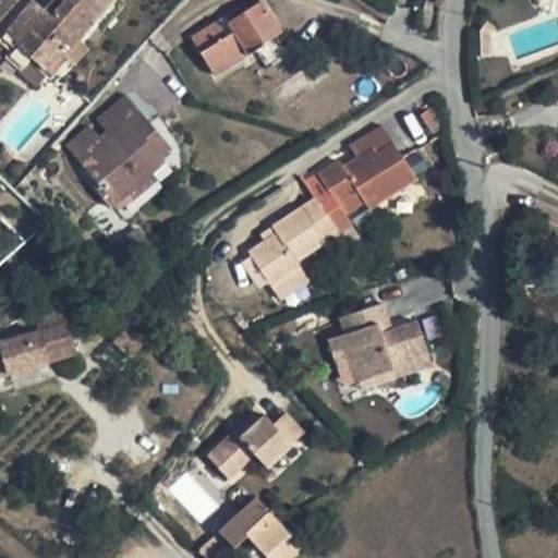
[(111,0),(62,0),(50,13),(49,14),(40,23),(28,12),(36,3),(32,0),(4,0),(0,5),(0,41),(12,52),(20,45),(50,71),(65,53),(77,39),(111,0)]
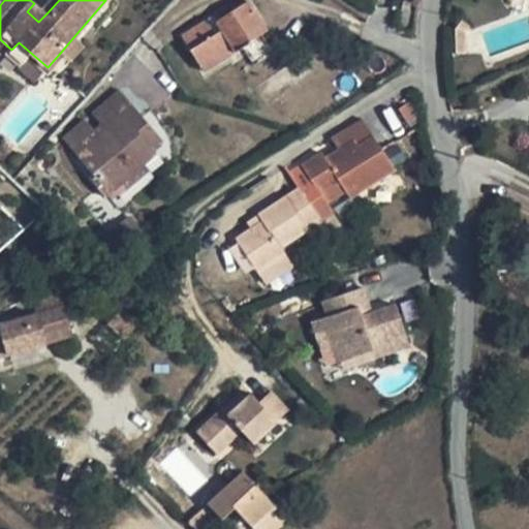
[(268,30),(249,2),(216,22),(221,30),(215,34),(207,21),(183,35),(206,71),(244,48),(251,43),(250,41),(262,33),(268,30)]
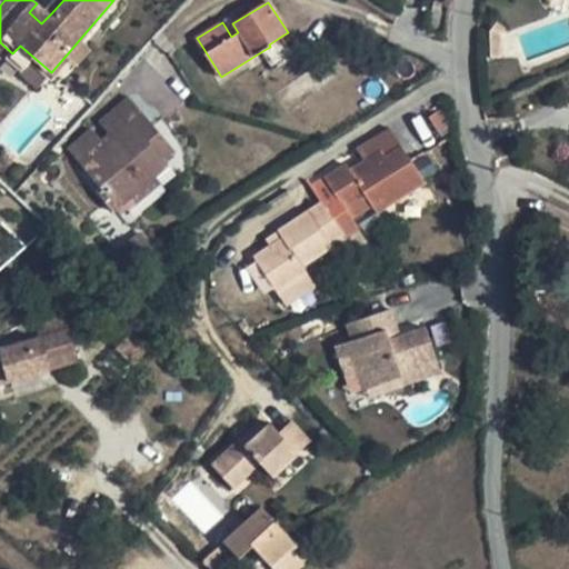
[(50,15),(37,3),(29,12),(41,23),(50,15)]
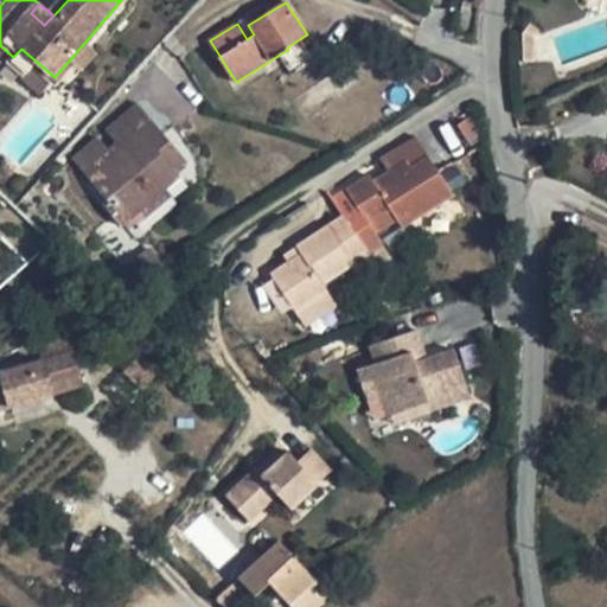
[(248,25),(244,19),(237,24),(247,39),(254,34),(248,25)]
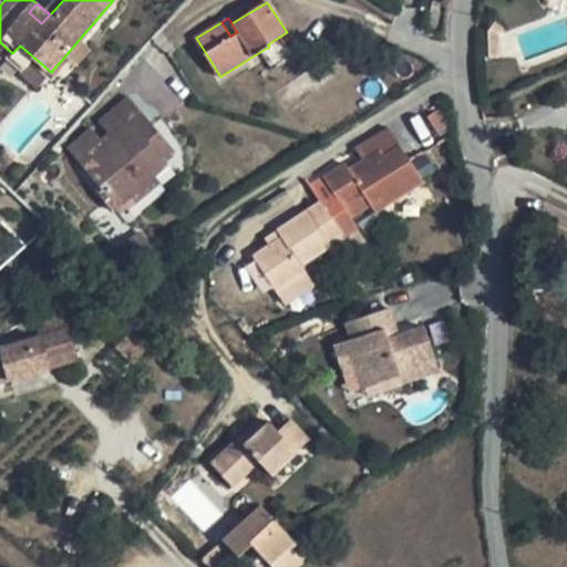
[(505,28),(496,22),(488,31),(490,58),(501,58),(501,33),(505,28)]
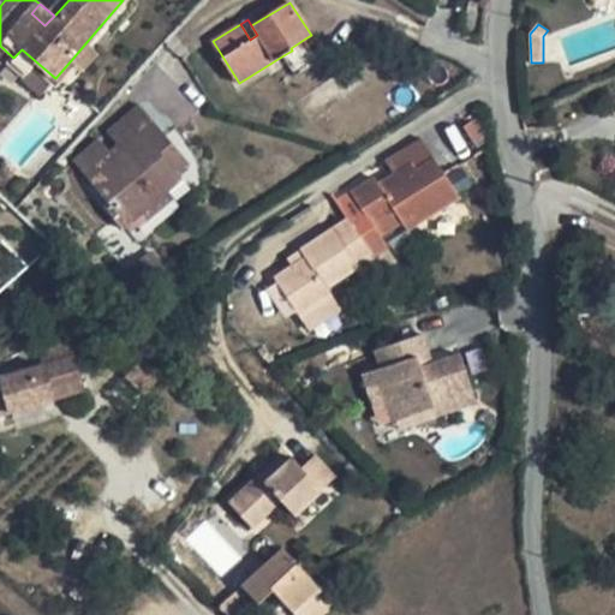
[(320,63),(305,39),(291,48),(292,51),(284,55),(297,76),(320,63)]
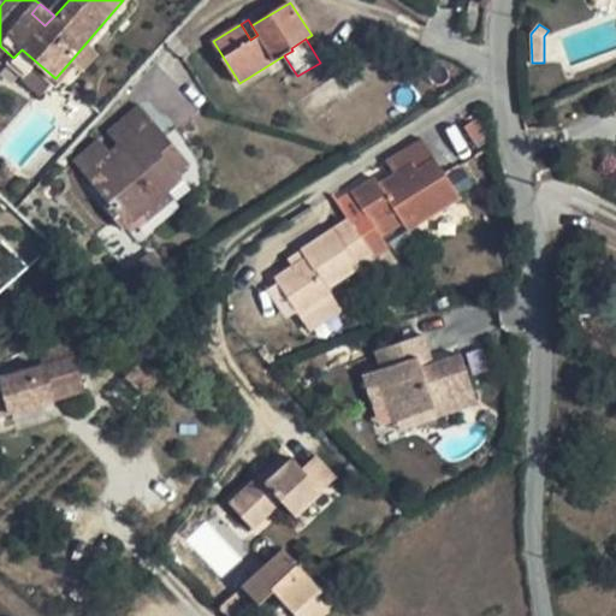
[(96,53),(86,43),(72,59),(83,69),(96,53)]
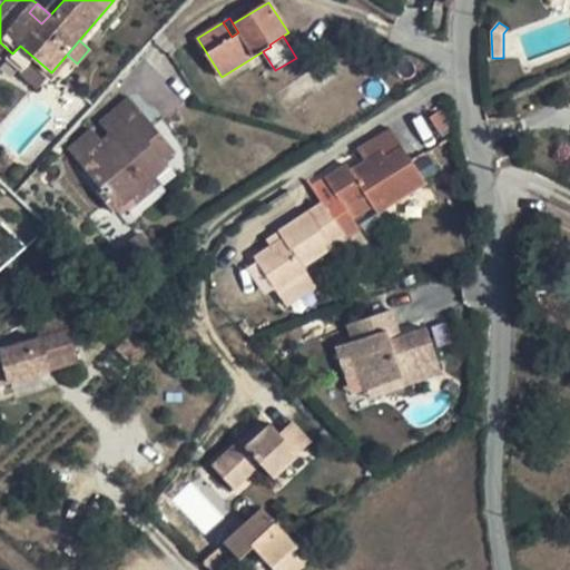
[(12,53),(0,42),(0,55),(38,88),(51,72),(20,46),(12,53)]
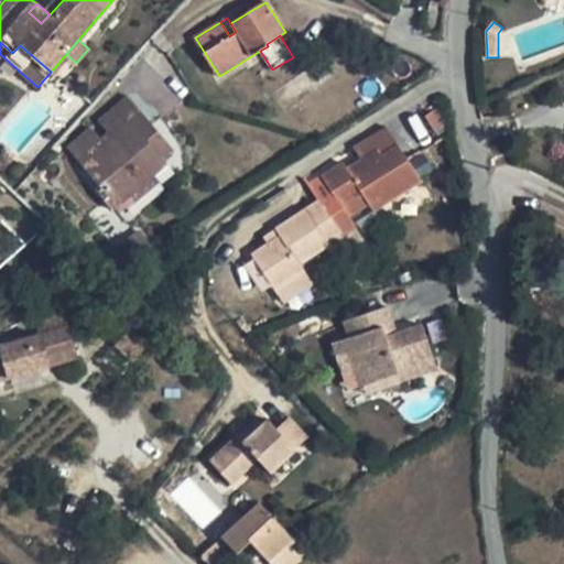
[(141,111),(129,96),(99,121),(97,119),(67,148),(80,164),(112,137),(141,111)]
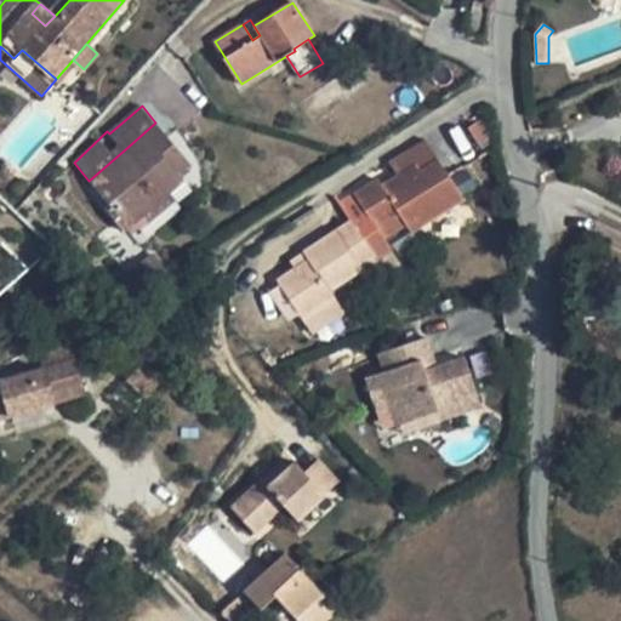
[(491,137),(478,119),(467,126),(479,144),(491,137)]
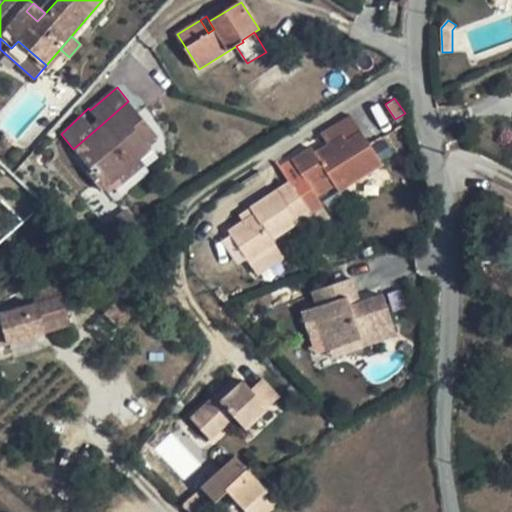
[(139,113),(128,101),(102,124),(73,149),(91,170),(87,173),(102,193),(110,186),(141,159),(137,155),(149,144),(158,136),(148,124),(140,130),(132,119),(139,113)]
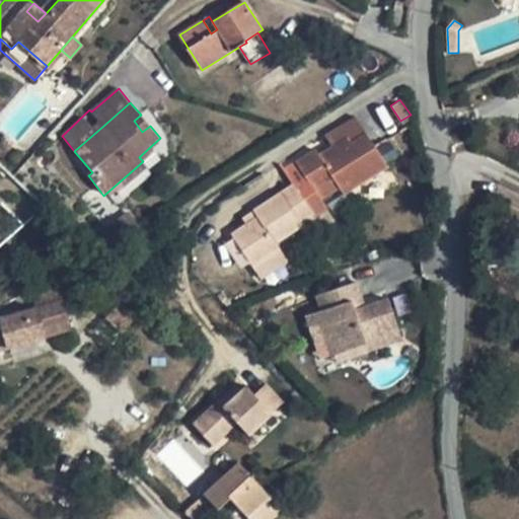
[(150,126),(141,115),(134,121),(142,132),(150,126)]
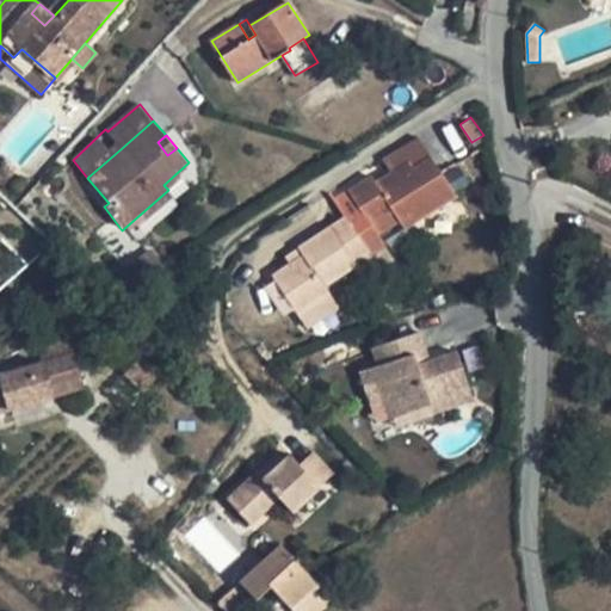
[(419,137),(400,149),(409,162),(413,168),(431,156),(419,137)]
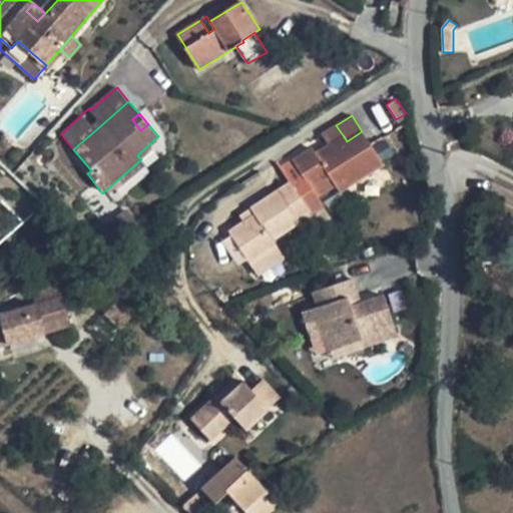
[(384,164),(362,131),(347,141),(344,136),(329,145),(316,153),(312,148),(293,160),(298,168),(287,176),(292,182),(290,183),(279,191),(251,209),(254,214),(229,231),(249,263),(277,245),(274,240),(300,222),(298,220),(309,212),(311,215),(325,206),(322,202),(312,187),(330,176),(337,186),(343,182),(347,187),(384,164)]
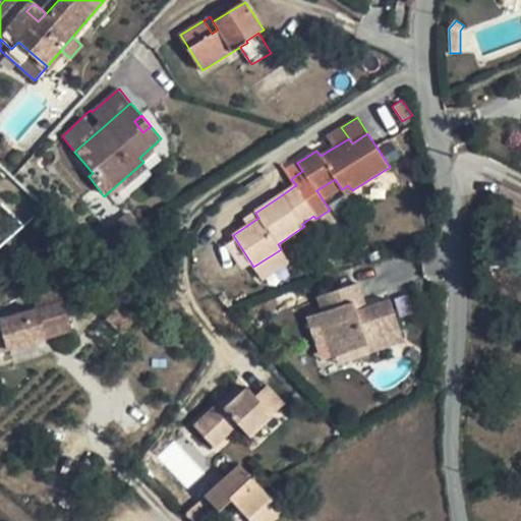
[(139,158),(143,162),(156,152),(152,147),(139,158)]
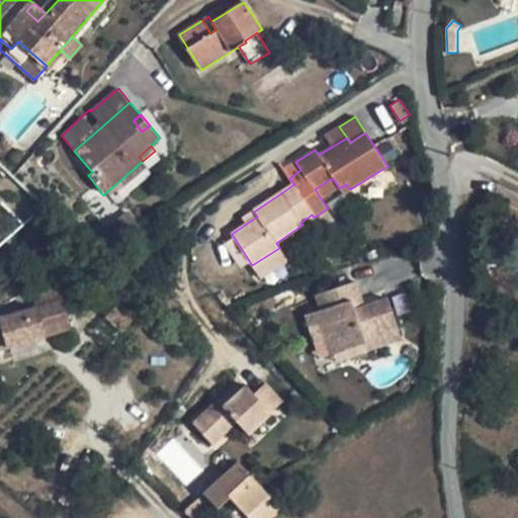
[(147,165),(143,161),(111,188),(115,192),(147,165)]
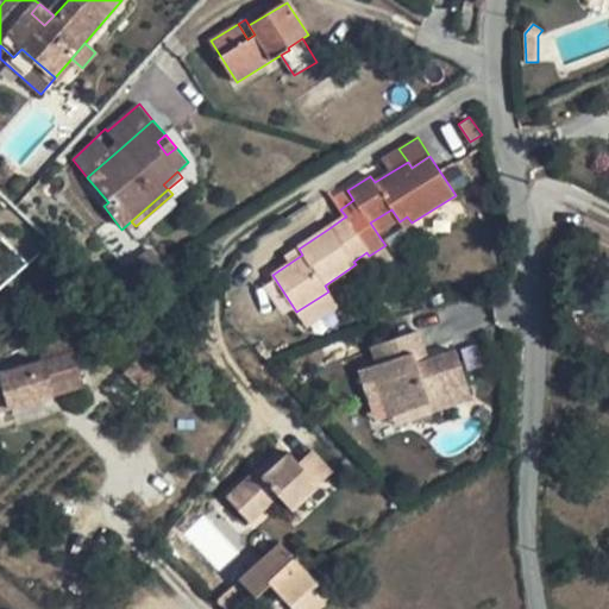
[(412,223),(407,217),(400,221),(403,226),(412,223)]
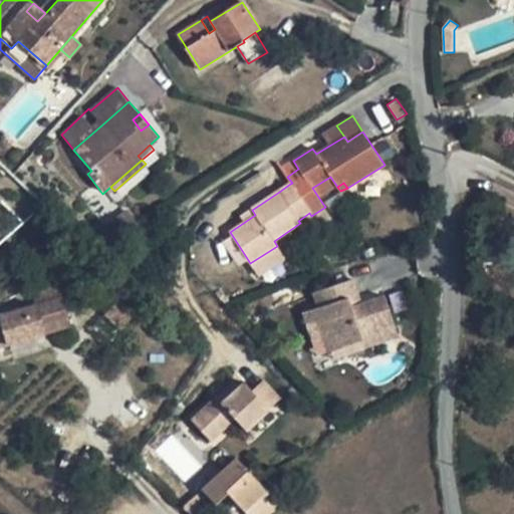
[(285,258),(277,246),(250,263),(258,275),(285,258)]
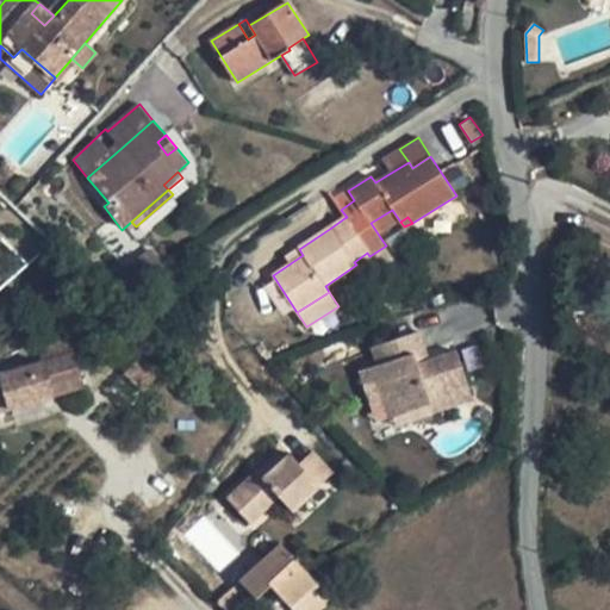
[(423,349),(417,332),(372,348),(378,366),(369,368),(387,419),(393,417),(429,405),(433,415),(472,399),(455,350),(428,361),(416,365),(412,355),(424,352),(423,349)]
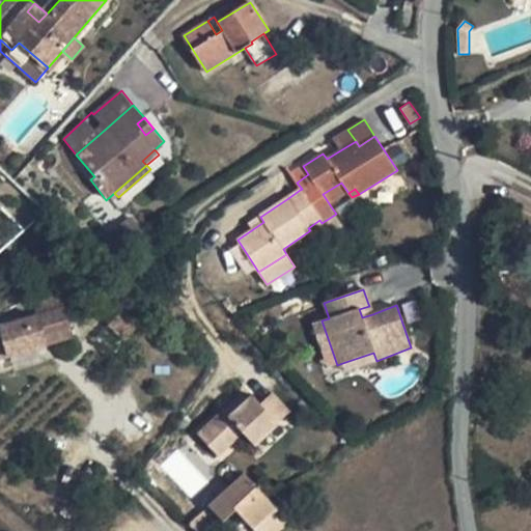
[(34,300),(38,316),(66,308),(61,291),(34,300)]
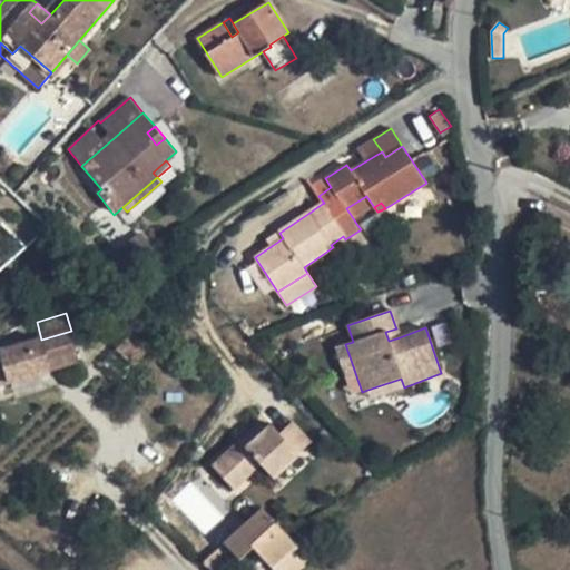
[(400,337),(396,328),(385,332),(389,341),(400,337)]
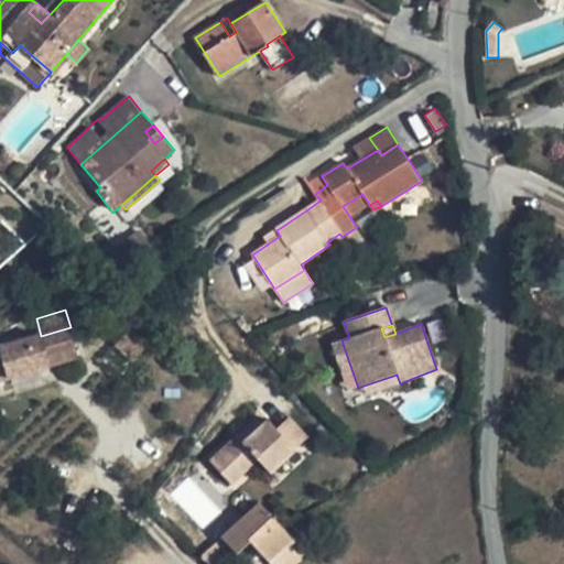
[(41,336),(0,347),(0,380),(79,357),(71,327),(41,336)]
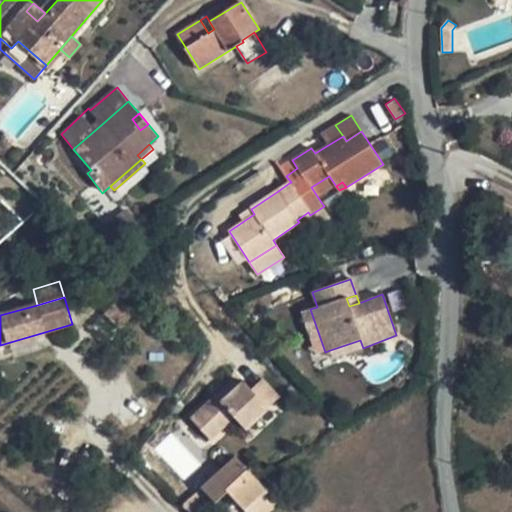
[(325,352),(310,309),(302,312),(317,355),(325,352)]
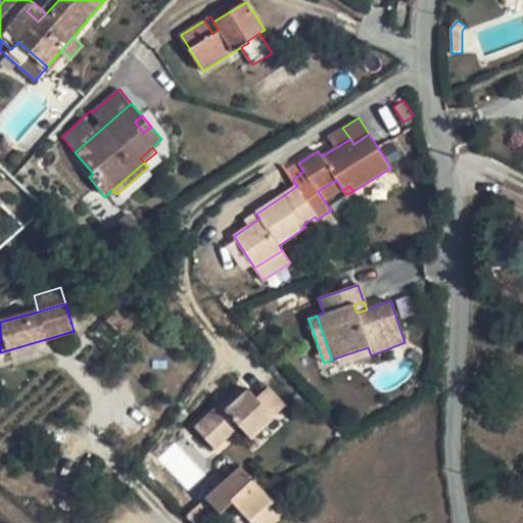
[(371,355),(368,347),(337,358),(339,366),(371,355)]
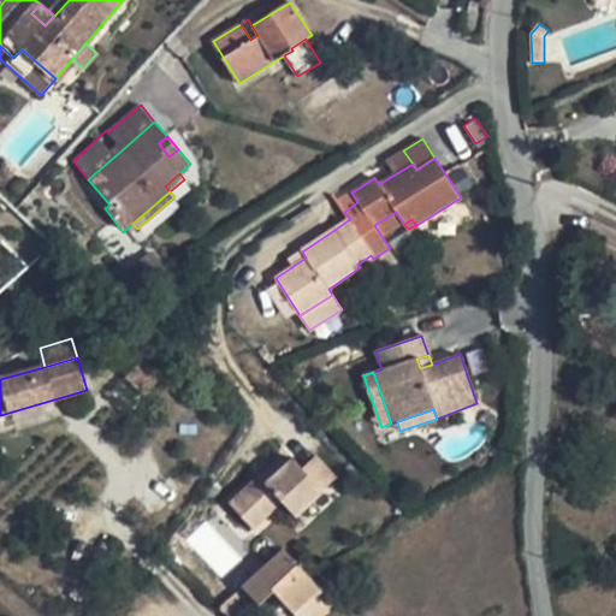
[(336,478),(317,456),(302,469),(324,490),(336,478)]
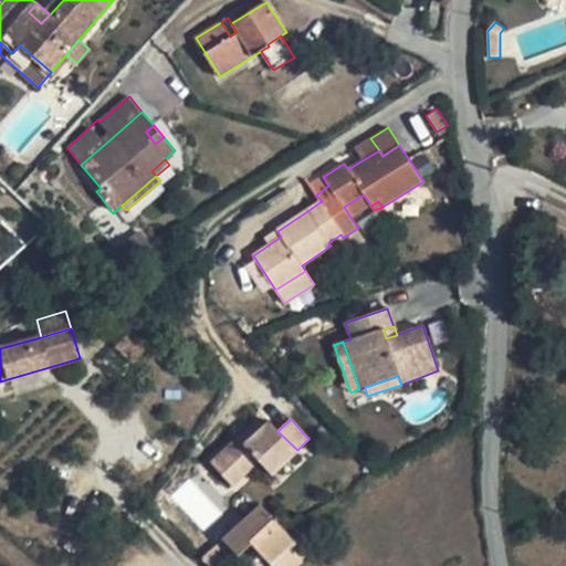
[(278,431),(269,422),(261,429),(245,443),(239,437),(211,462),(232,485),(259,461),(271,474),(285,462),(297,450),(278,431)]
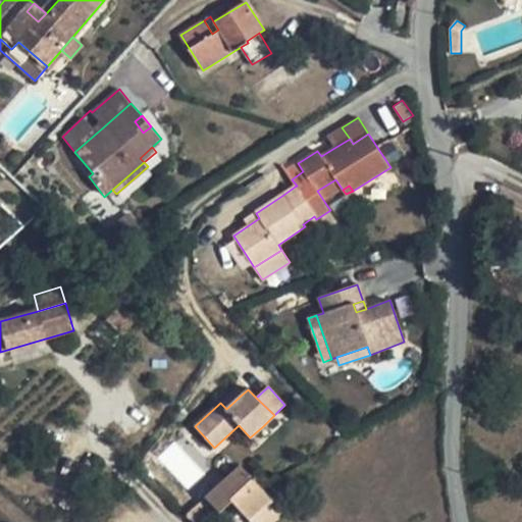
[(236,389),(220,403),(226,409),(241,396),(236,389)]
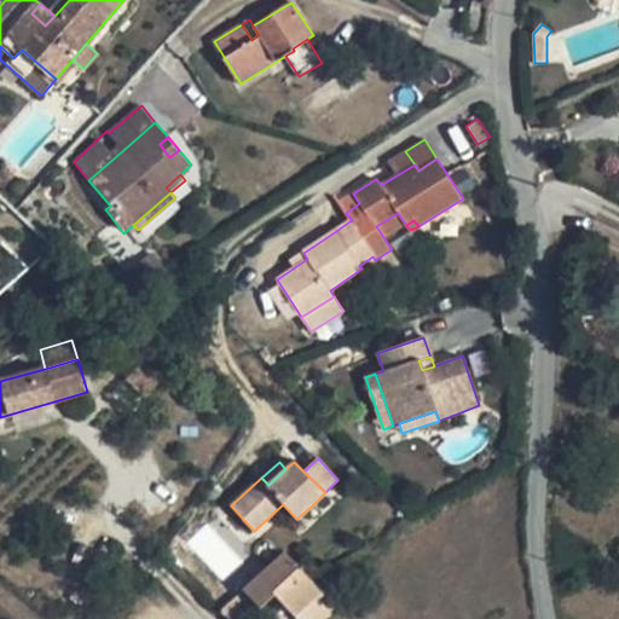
[(318,513),(312,505),(296,519),(290,525),(296,532),(318,513)]
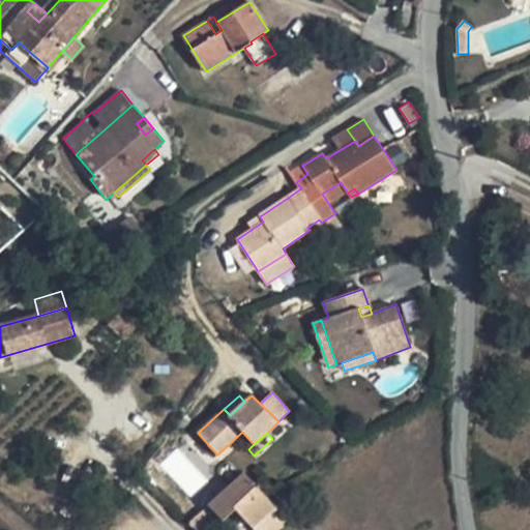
[(243,473),(216,498),(232,511),(236,508),(259,489),(256,484),(243,473)]
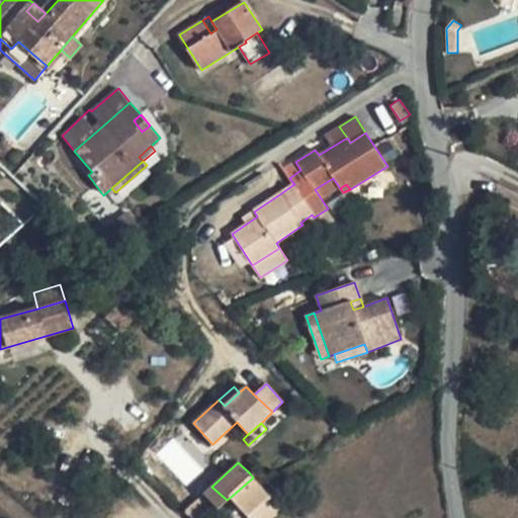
[(253,478),(231,497),(249,516),(269,496),(268,495),(253,478)]
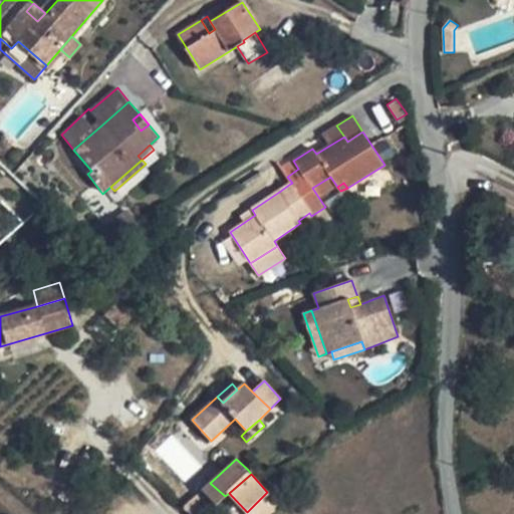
[(203,513),(225,496),(210,483),(203,489),(183,508),(191,513),(203,513)]
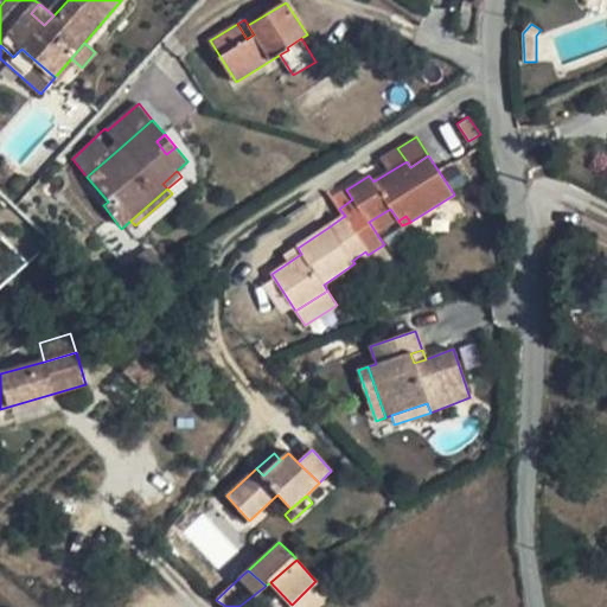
[(319,606),(332,598),(315,581),(292,605),(292,606),(319,606)]
